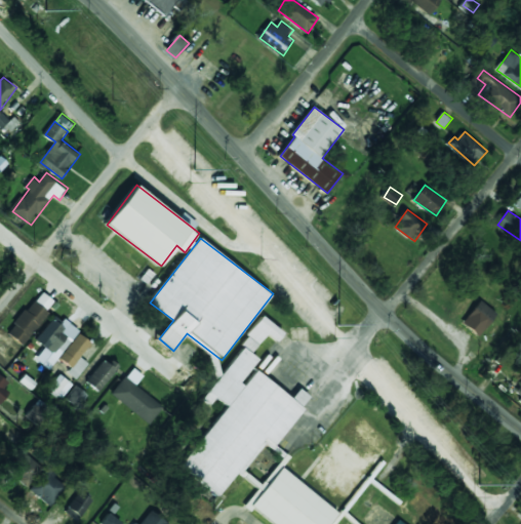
[(9,332),(24,345),(58,304),(45,291),(9,332)]
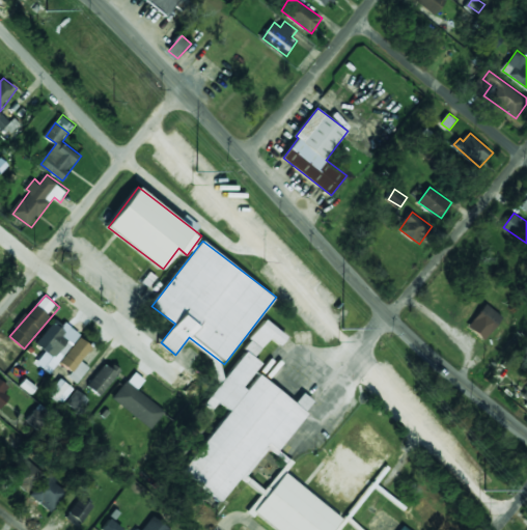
[(487,340),(505,317),(489,303),(470,327),(487,340)]
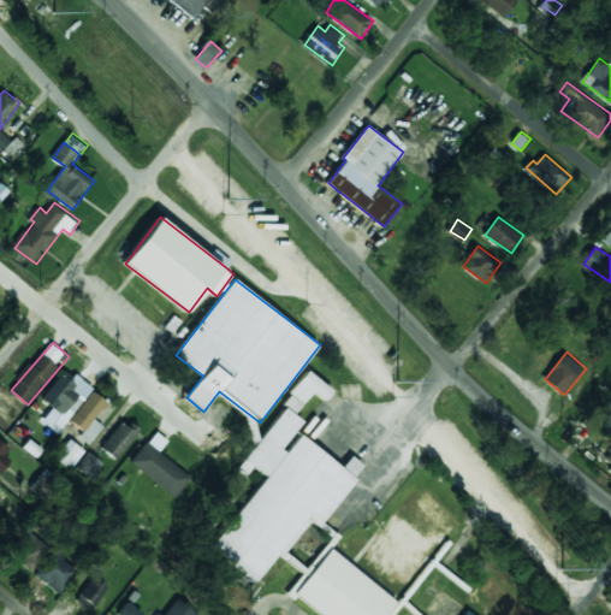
[(214,550),(264,583),(308,516),(324,527),(366,465),(353,456),(346,466),(301,435),(289,453),(284,449),(303,420),(297,415),(314,391),(327,401),(336,389),(308,371),(241,469),(249,474),(254,466),(265,473),(214,550)]
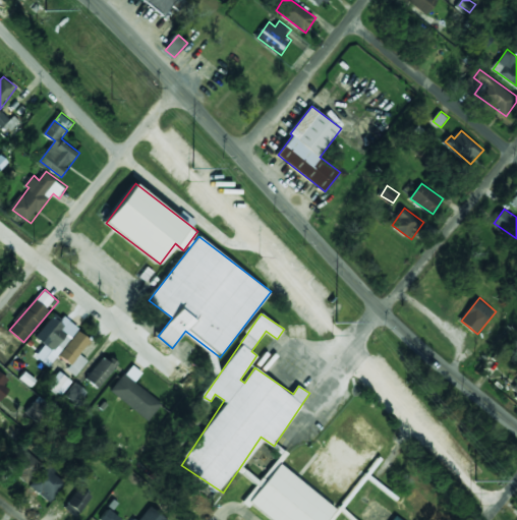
[(81,329),(66,315),(61,322),(54,316),(38,337),(47,344),(38,355),(50,366),(81,329)]
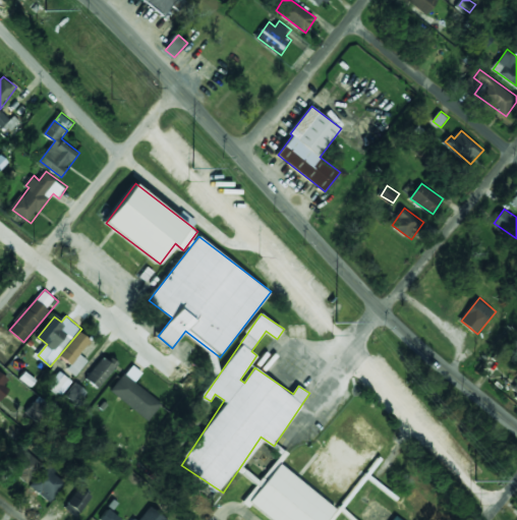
[(77,376),(91,360),(81,354),(93,340),(81,331),(61,355),(73,365),(70,369),(77,376)]
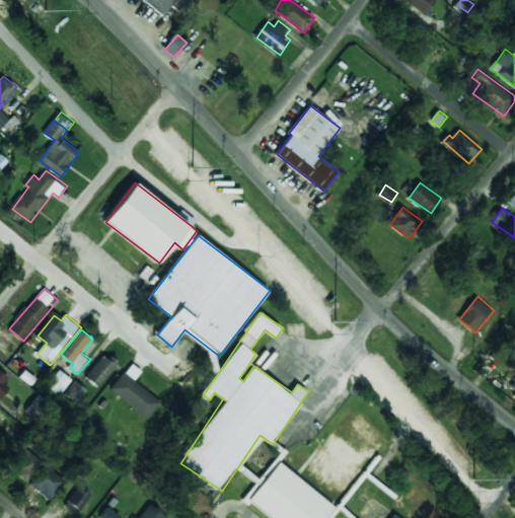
[(100,387),(119,363),(105,354),(87,378),(100,387)]
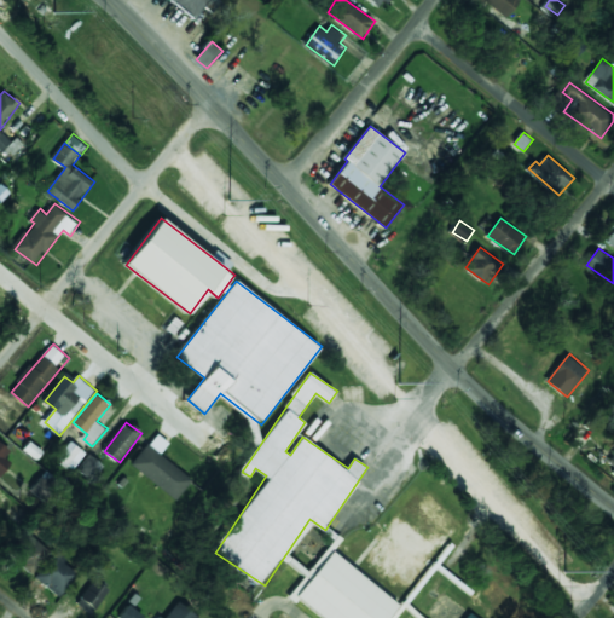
[(134,465),(179,501),(196,480),(162,454),(172,443),(160,433),(134,465)]
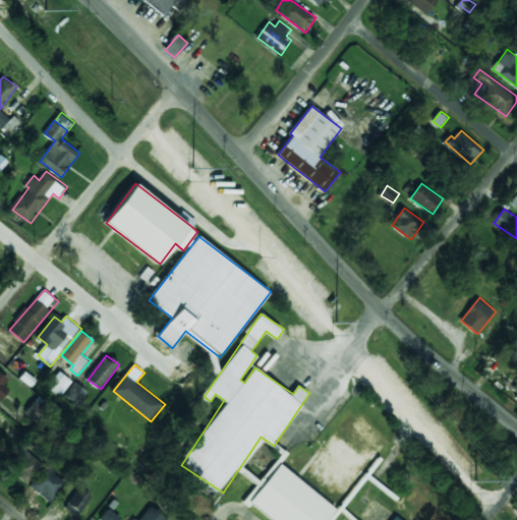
[(0,400),(14,381),(0,369),(0,400)]
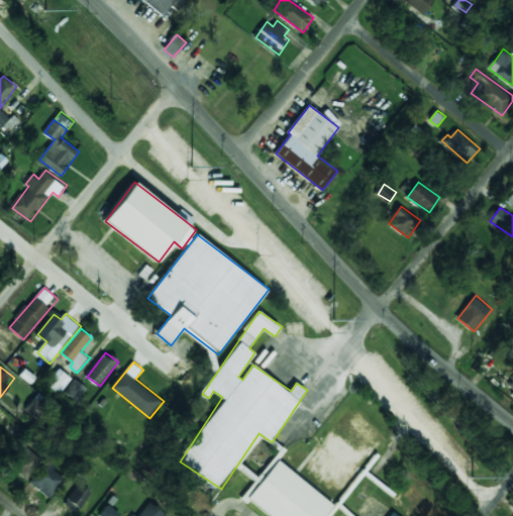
[(71,376),(60,369),(52,382),(62,389),(71,376)]
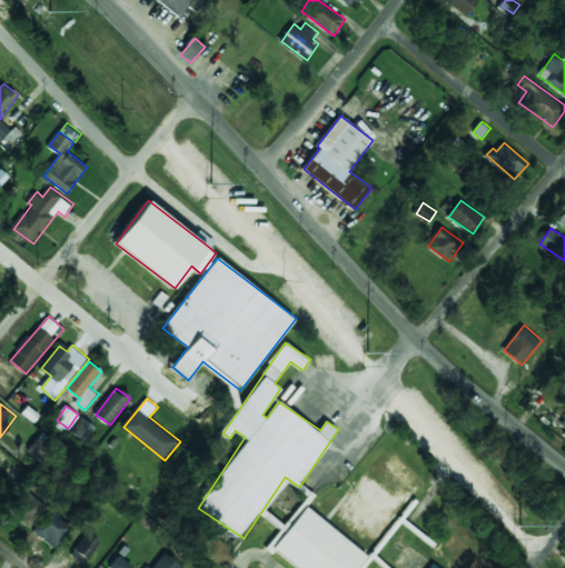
[(98,428),(83,417),(73,431),(87,441),(98,428)]
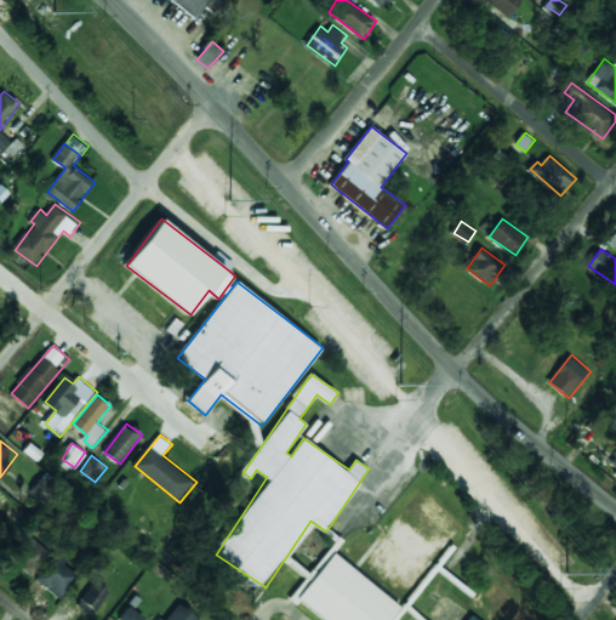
[(440,551),(404,519),(374,556),(411,587),(440,551)]
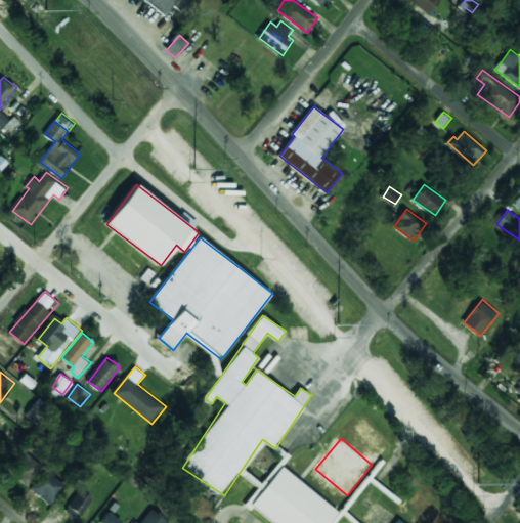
[(30,484),(44,465),(23,449),(8,469),(30,484)]
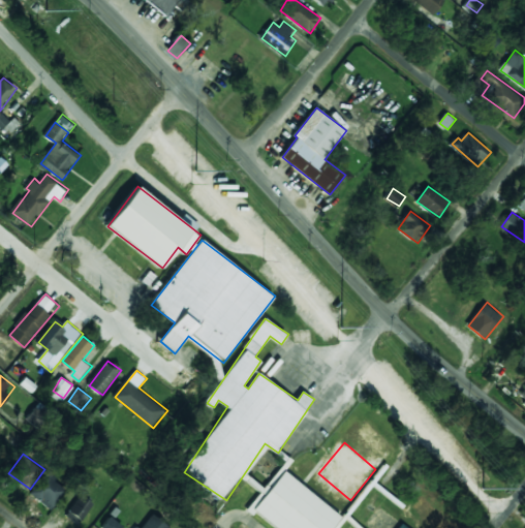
[(333,527),(343,516),(285,470),(255,509),(278,527),(333,527)]
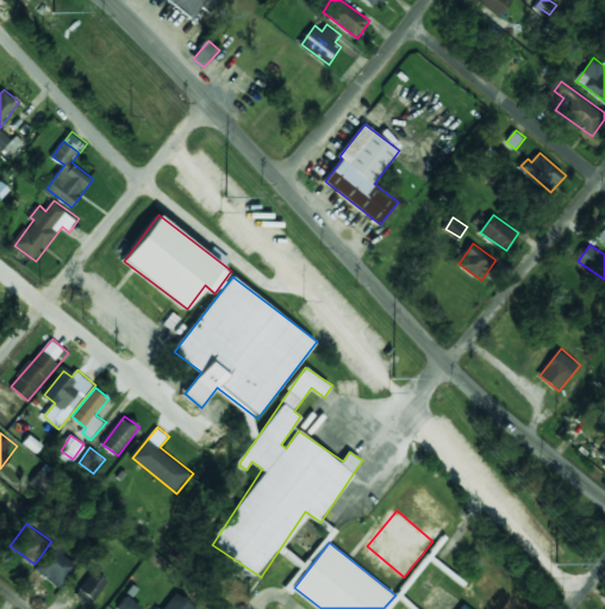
[(37,569),(61,588),(81,564),(57,545),(37,569)]
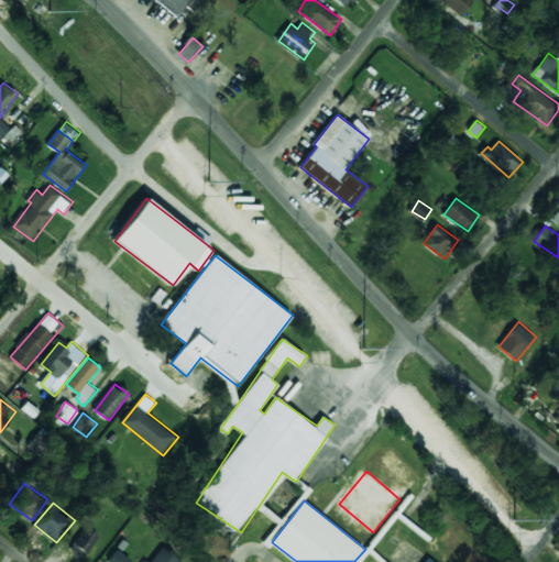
[(72,548),(86,559),(102,537),(88,526),(72,548)]
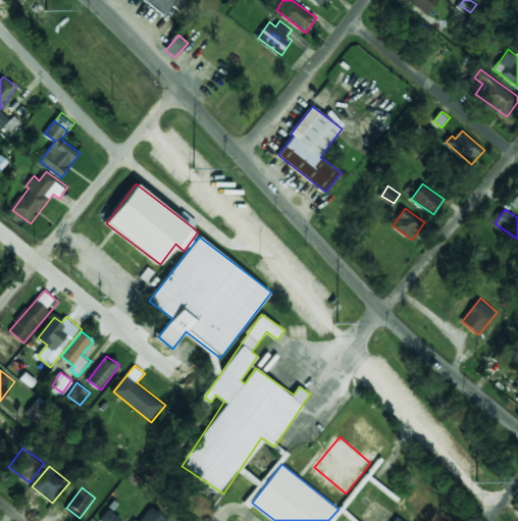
[(429,520),(443,520),(448,517),(422,489),(411,499),(429,520)]
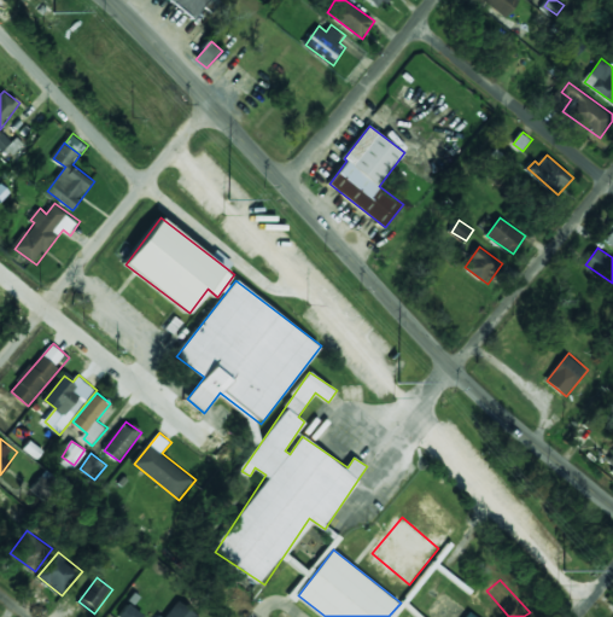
[(197,616),(199,613),(175,599),(164,616),(197,616)]
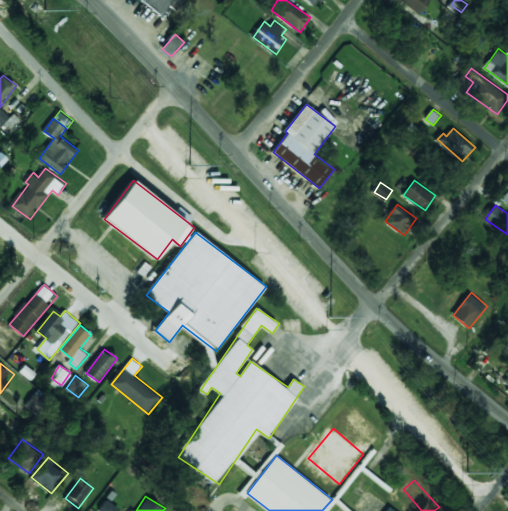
[(100,510),(119,510),(121,509),(109,499),(100,510)]
